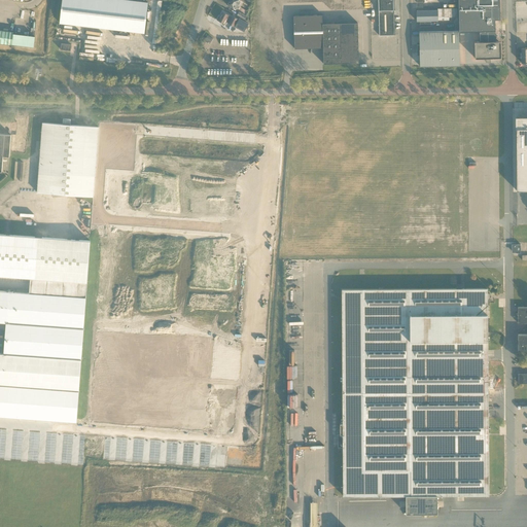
[(129,0),(62,0),(60,23),(144,33),(148,2),(129,0)]
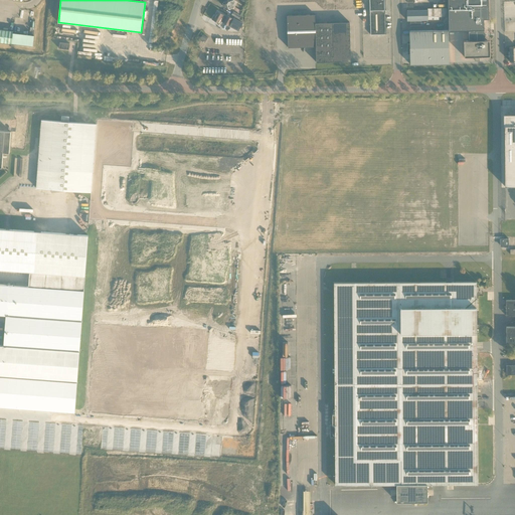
[(229,10),(232,5),(224,0),(221,5),(229,10)]
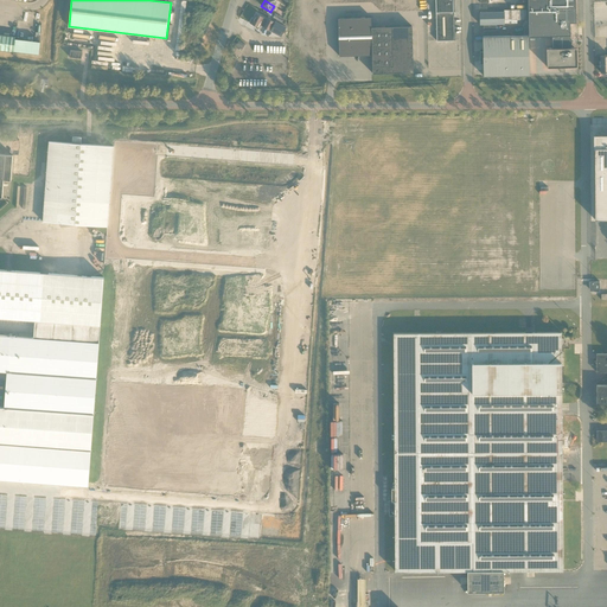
[(435,0),(438,40),(454,40),(453,0),(435,0)]
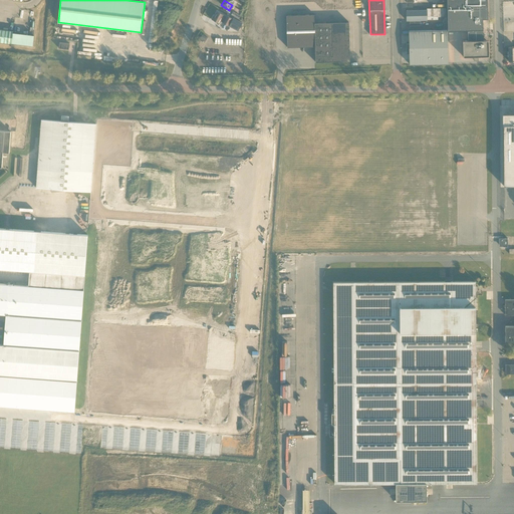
[(468,30),(483,30),(483,19),(488,19),(487,0),(447,0),(448,31),(468,30)]
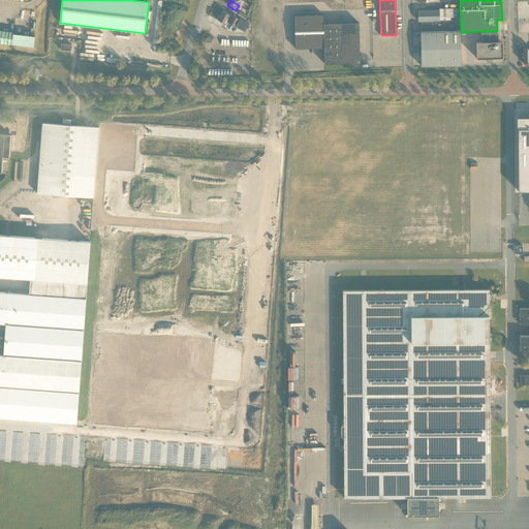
[(433,26),(433,21),(450,21),(450,18),(459,18),(459,8),(439,8),(439,10),(418,10),(418,21),(422,21),(422,26),(433,26)]
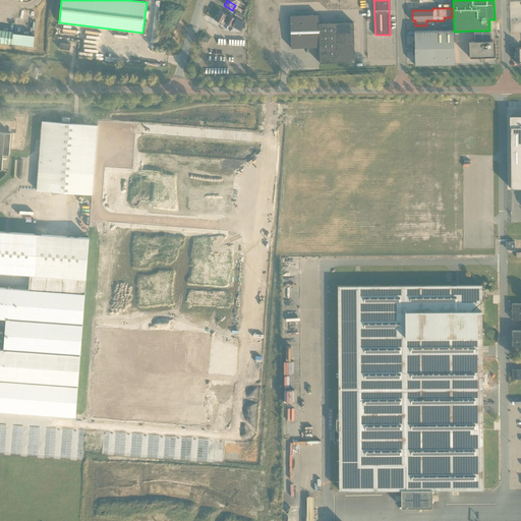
[(230,16),(229,16),(220,11),(218,16),(217,16),(215,19),(223,24),(224,22),(231,26),(235,19),(230,16)]
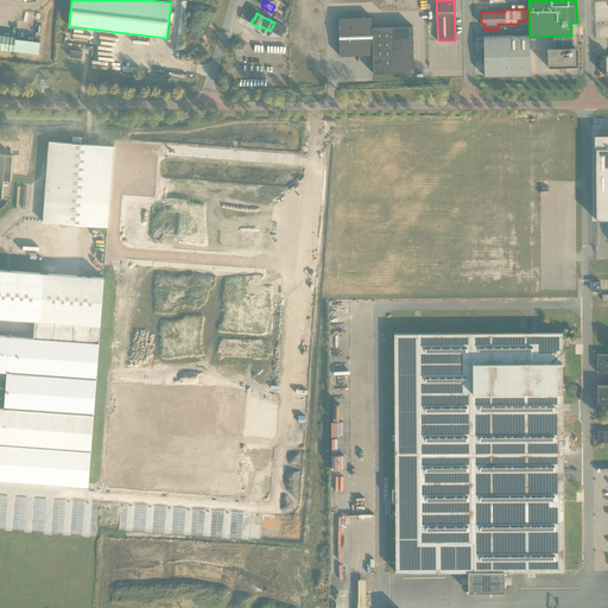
[(413,26),(373,27),(372,17),(339,18),(340,56),(373,55),(373,74),(415,73),(413,26)]
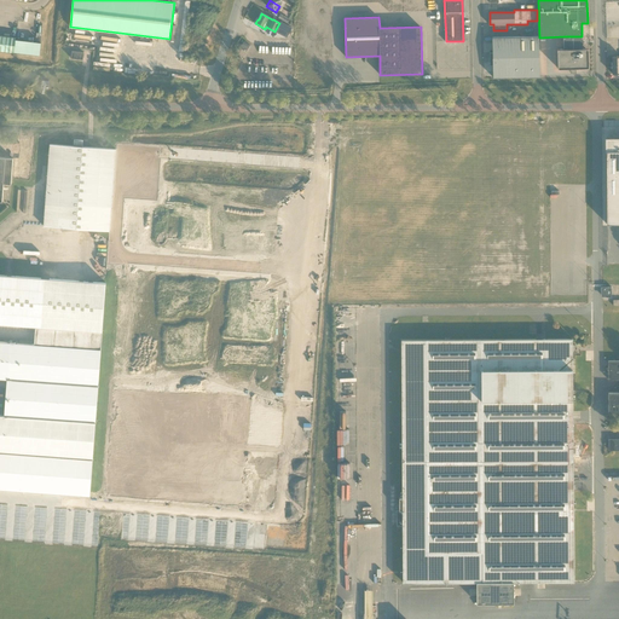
[(293,28),(281,22),(276,32),(287,38),(293,28)]
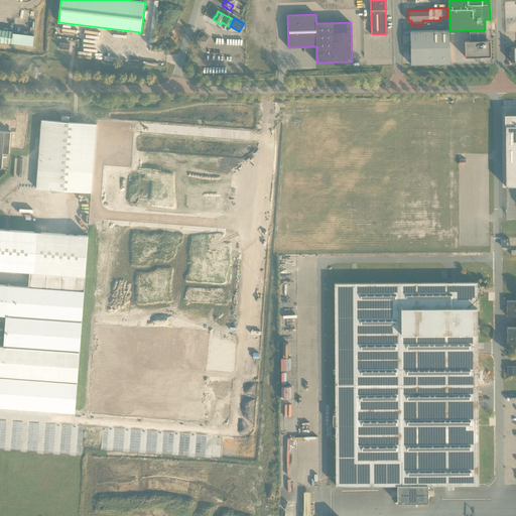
[(0,41),(12,43),(13,33),(13,31),(0,29),(0,41)]
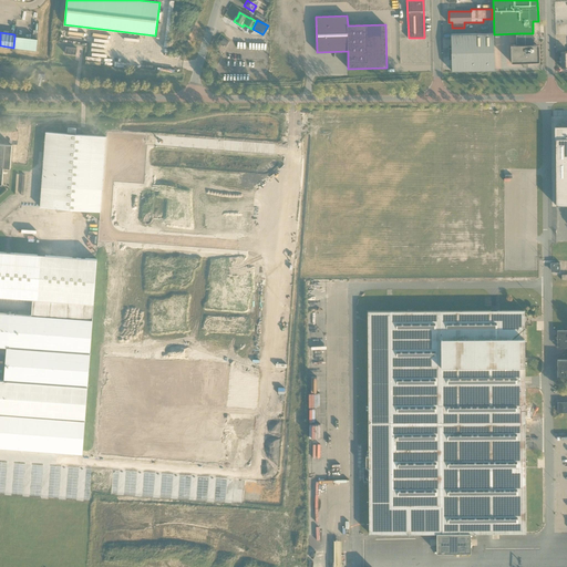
[(450,52),(494,51),(493,33),(451,34),(452,48),(450,48),(450,52)]
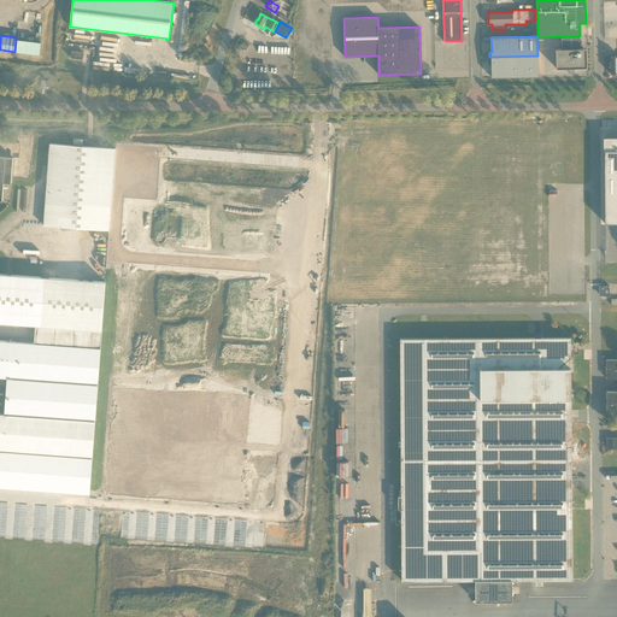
[(562,48),(580,48),(580,43),(581,43),(581,42),(580,42),(580,36),(562,36),(562,48)]
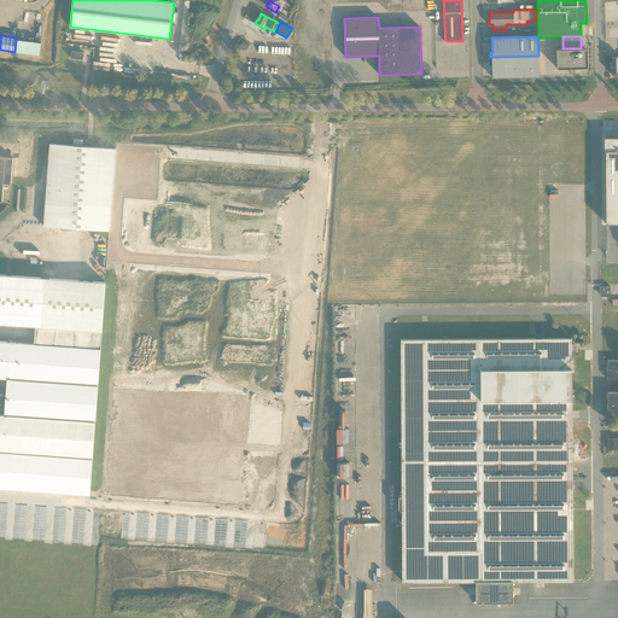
[(244,41),(239,47),(246,51),(250,45),(248,44),(244,41)]
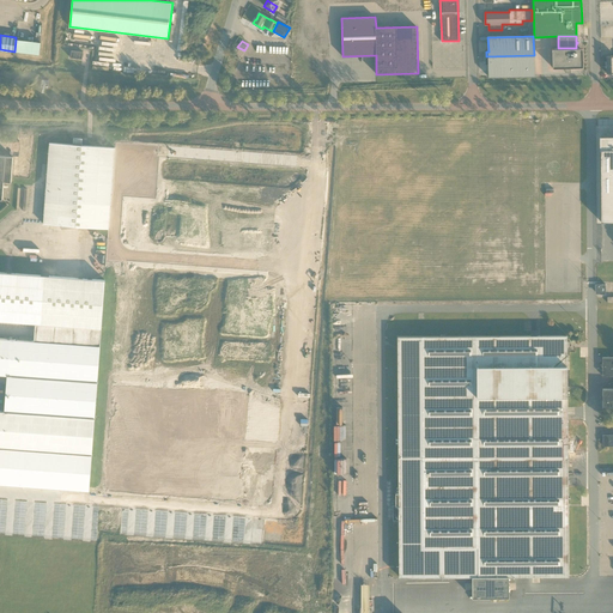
[(576,48),(558,48),(552,48),(552,68),(565,67),(565,71),(570,71),(570,67),(583,67),(582,48),(576,48)]
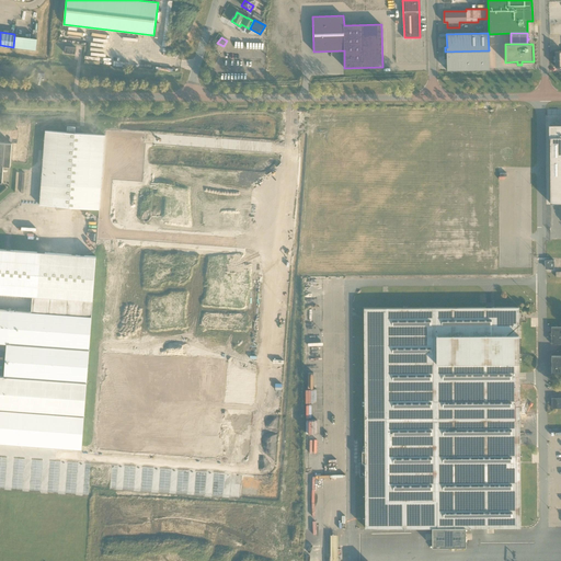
[(489,50),(445,52),(445,56),(447,56),(447,70),(489,69),(489,50)]
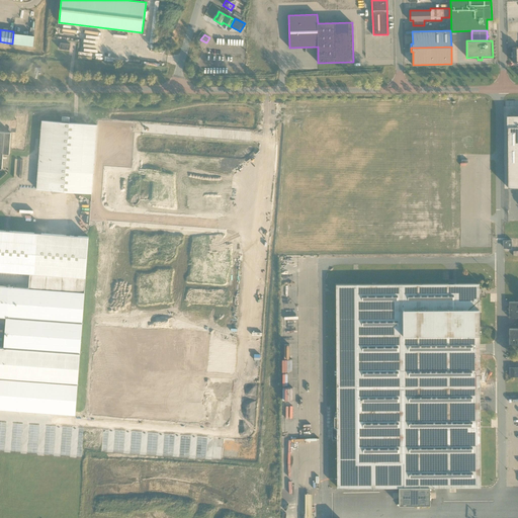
[(507,116),(508,179),(517,179),(517,115),(507,116)]
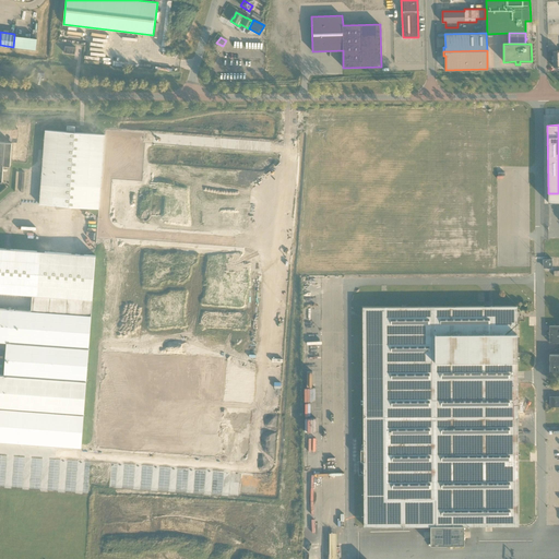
[(39,203),(99,209),(105,134),(74,132),(75,127),(67,126),(67,132),(45,130),(39,203)]
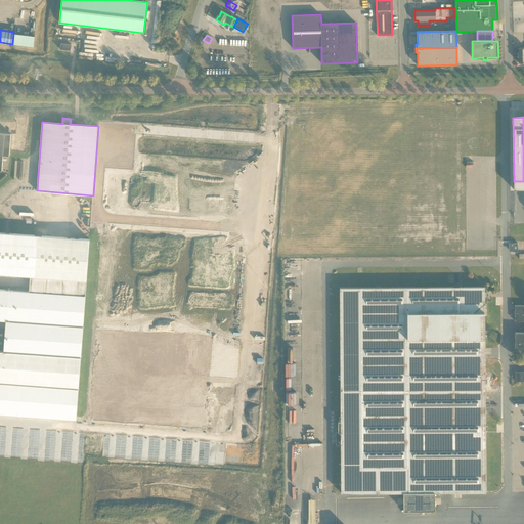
[(9,156),(11,134),(0,133),(0,151),(3,153),(3,156),(9,156)]
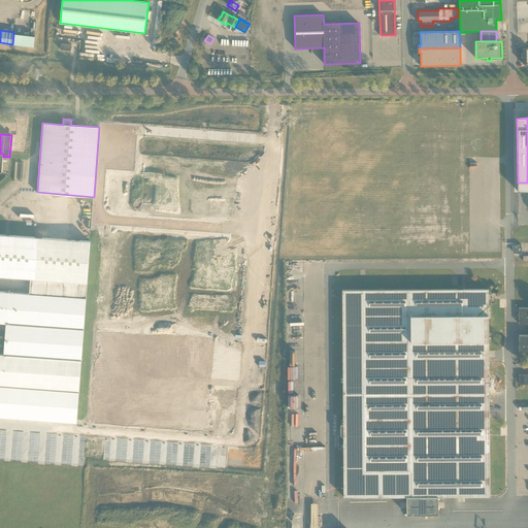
[(87,283),(88,283),(91,240),(0,234),(0,275),(31,278),(87,283)]
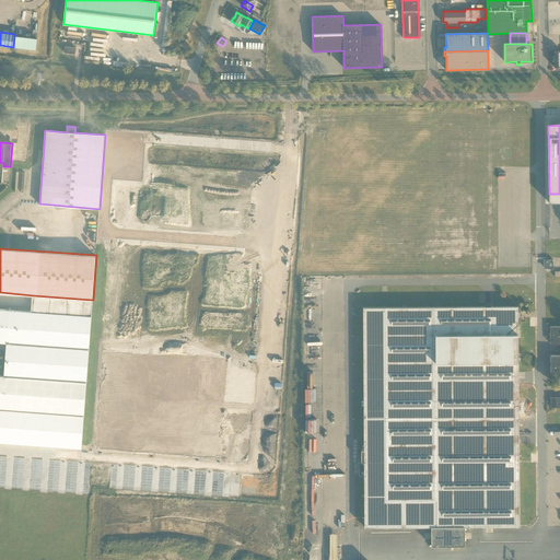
[(552,259),(544,259),(544,268),(552,268),(552,259)]
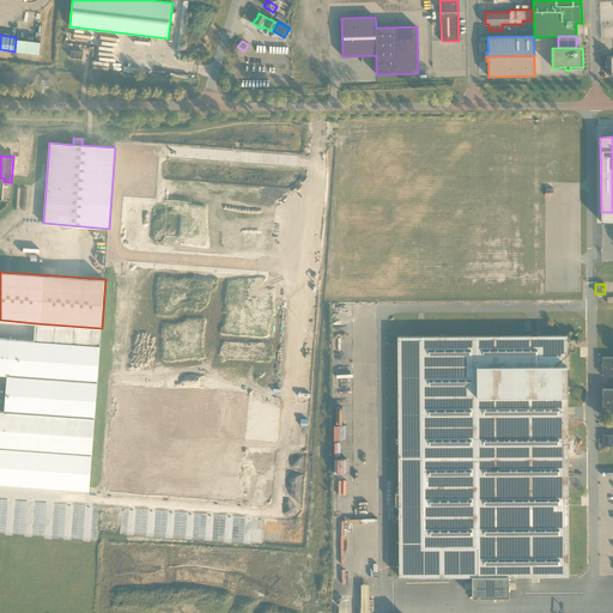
[(34,341),(99,346),(101,328),(36,323),(34,341)]
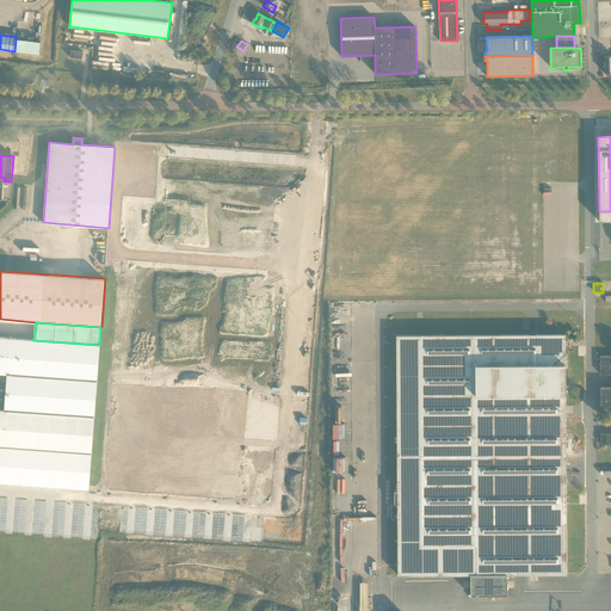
[(566,574),(565,333),(396,334),(397,491),(394,491),(394,504),(392,504),(392,518),(397,518),(397,575),(470,574),(470,596),(507,596),(507,574),(566,574)]
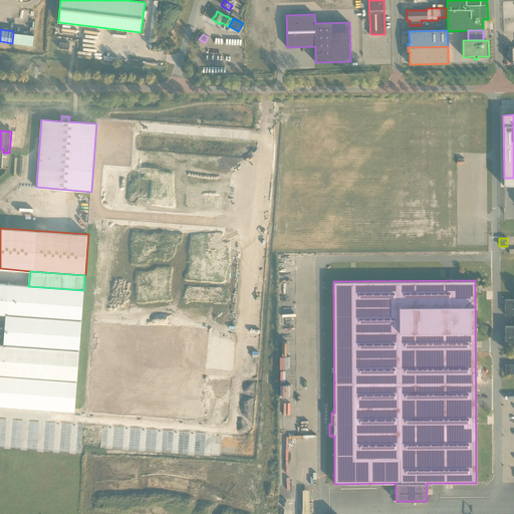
[(28,286),(0,283),(0,313),(6,314),(4,344),(0,343),(0,374),(77,380),(83,290),(28,286)]
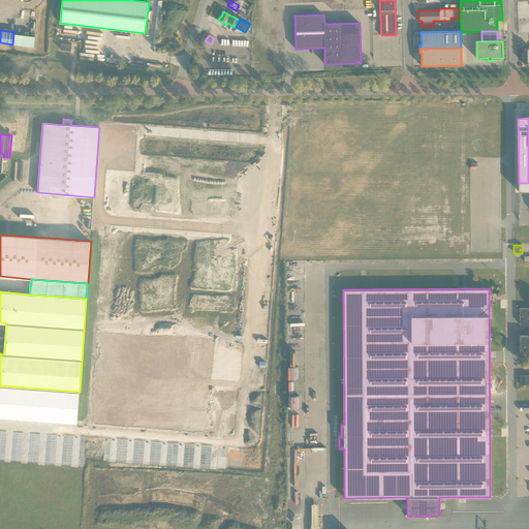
[(528,307),(520,307),(520,323),(528,323),(528,335),(520,335),(520,351),(528,351),(528,307)]
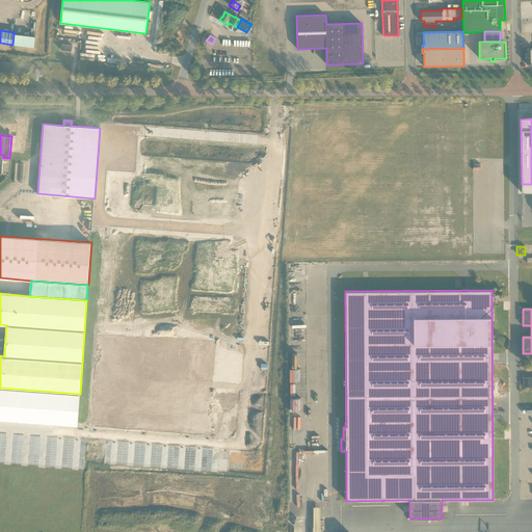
[(97,327),(88,414),(201,424),(209,338),(97,327)]
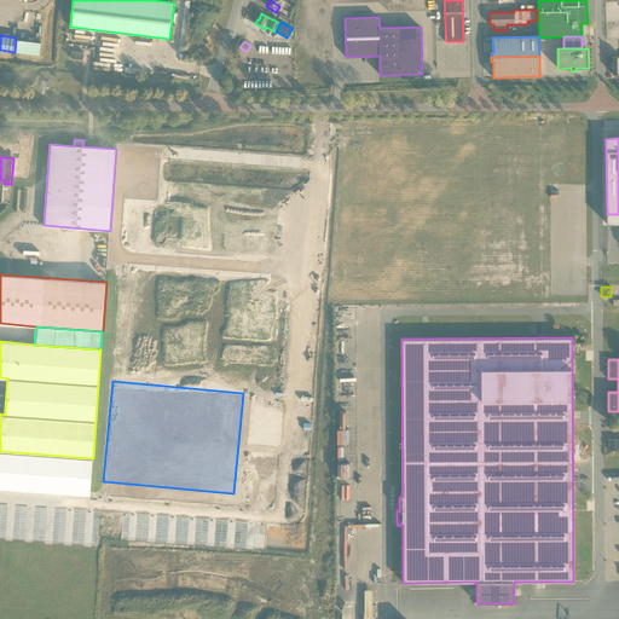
[(608,450),(618,450),(618,439),(608,439),(608,450)]
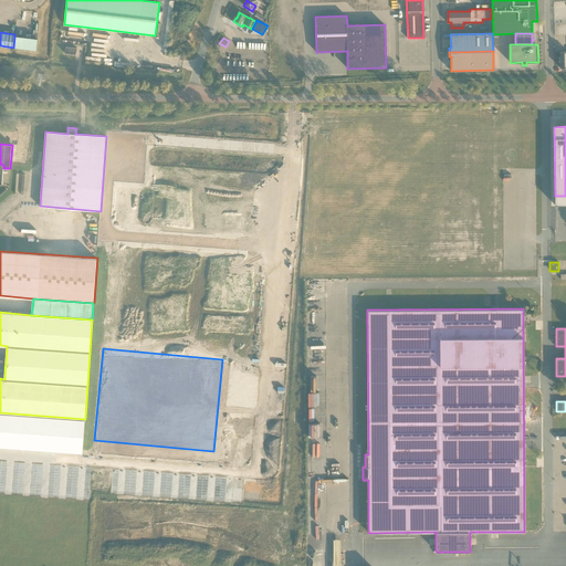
[(85,419),(0,412),(0,446),(82,452),(85,419)]
